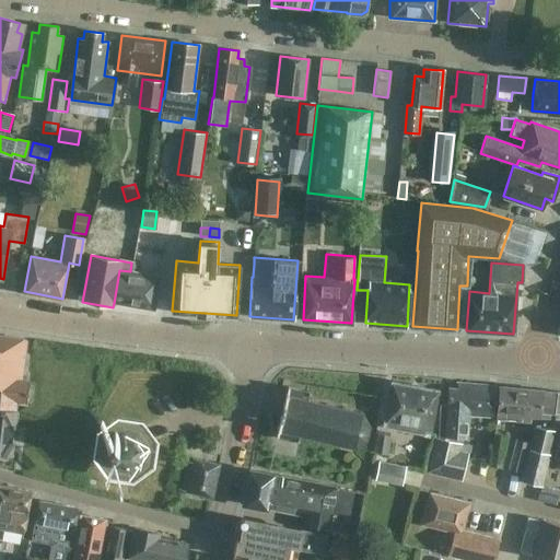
[(119,270),(114,303),(154,311),(160,277),(130,271),(119,270)]
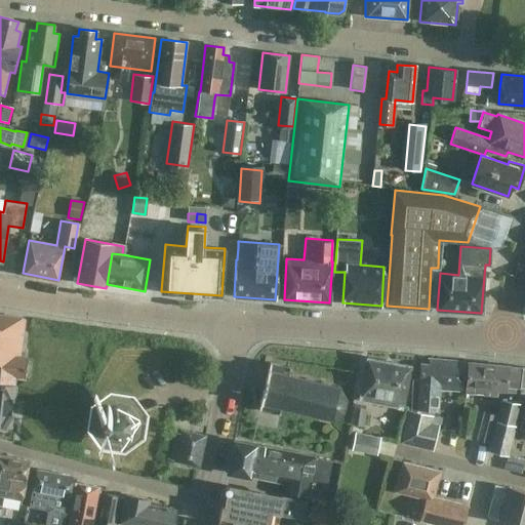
[(0,425),(10,427),(15,378),(26,378),(28,358),(21,357),(25,318),(0,314),(0,425)]
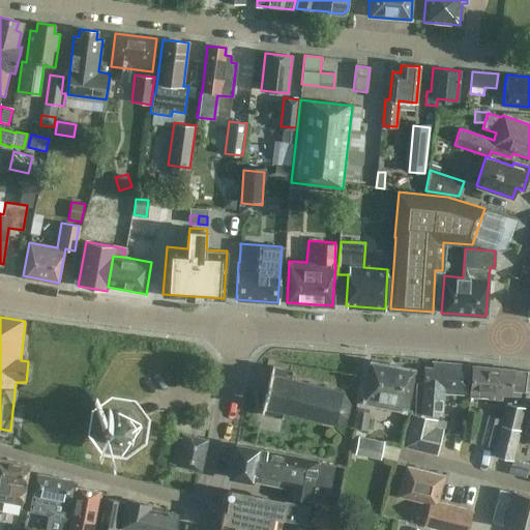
[(414,369),(371,360),(363,403),(407,410),(414,369)]
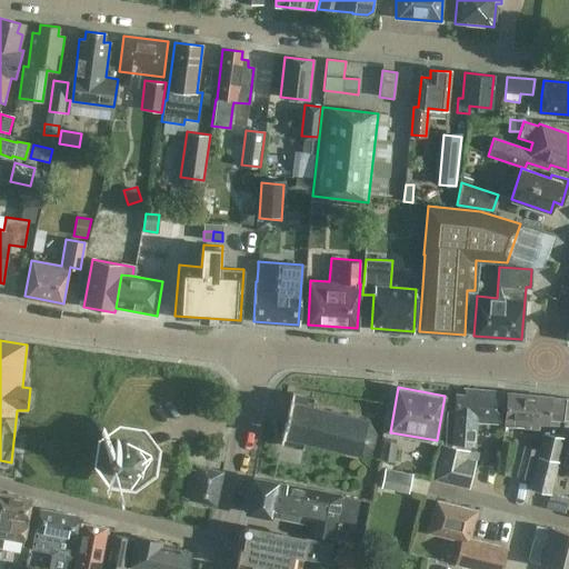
[(502,391),(465,388),(465,395),(456,395),(455,412),(447,411),(445,445),(475,447),(476,422),(500,423),(502,391)]
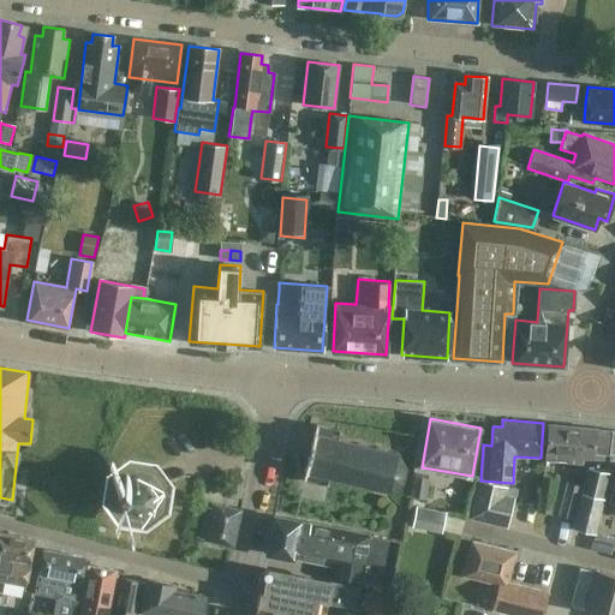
[(310,452),(303,478),(327,484),(328,477),(388,491),(401,482),(406,465),(399,452),(339,437),(340,430),(336,429),(316,424),(310,452)]
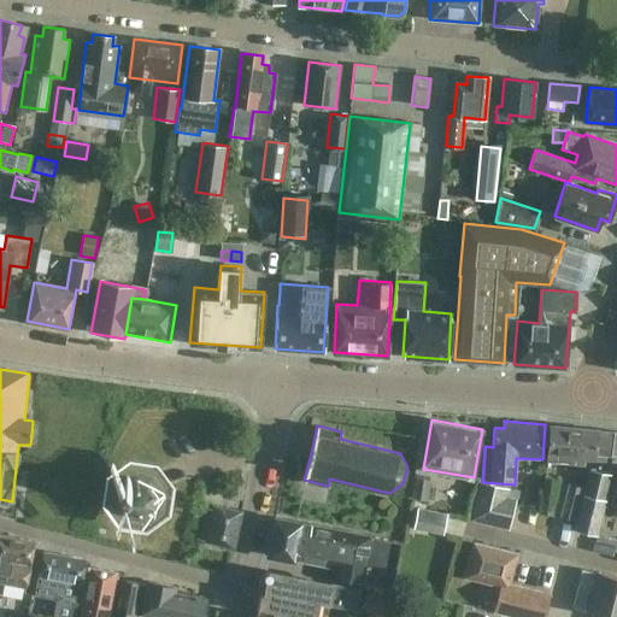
[(616,432),(551,425),(546,460),(568,463),(568,464),(583,466),(585,459),(594,460),(595,454),(611,456),(611,454),(616,456),(616,432)]
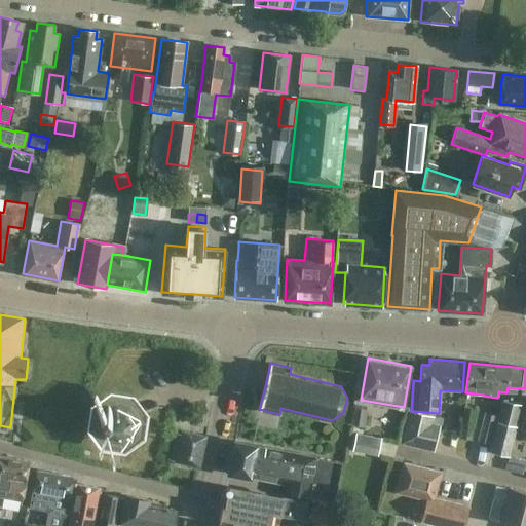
[(114,439),(123,439),(135,429),(138,416),(133,408),(127,402),(111,400),(98,410),(96,424),(107,438),(114,439)]
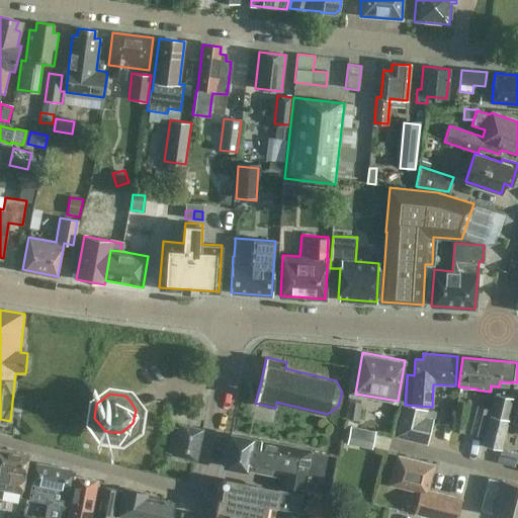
[(509,419),(514,398),(495,394),(489,414),(482,444),(501,449),(508,419),(509,419)]
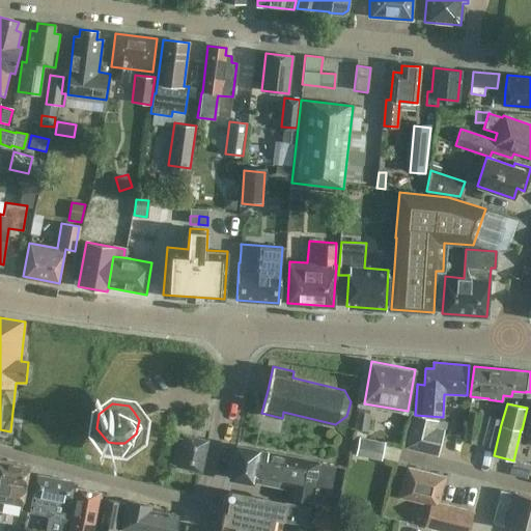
[(367,431),(370,414),(358,412),(355,429),(367,431)]
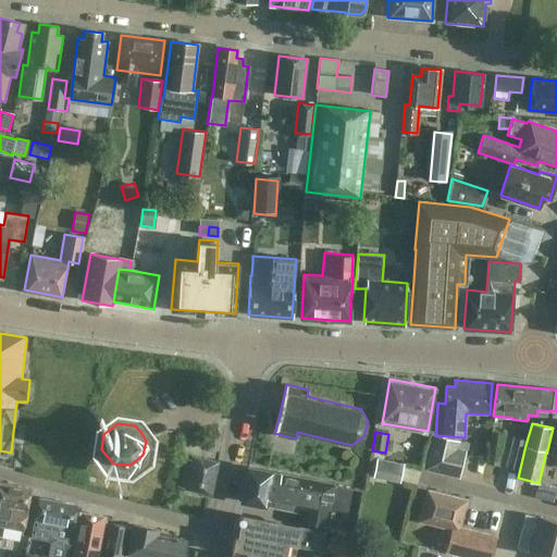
[(459,442),(433,435),(425,470),(460,479),(467,452),(458,449),(459,442)]
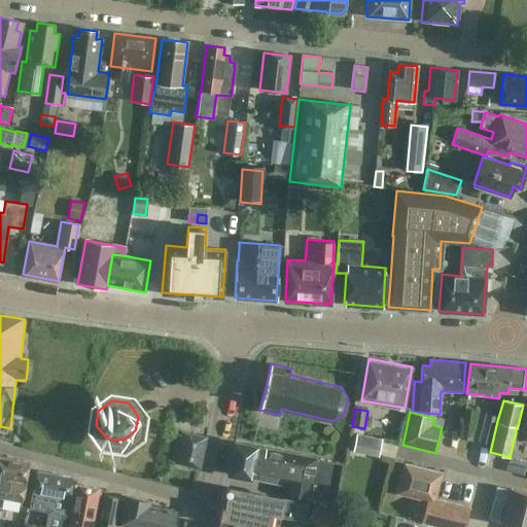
[(485,414),(478,443),(490,446),(497,416),(485,414)]
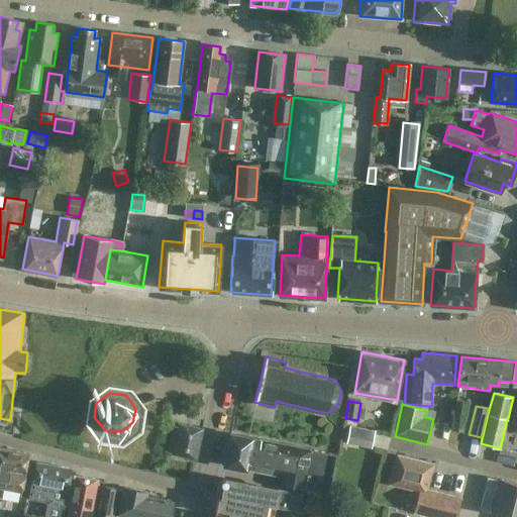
[(196,458),(198,445),(200,437),(202,428),(178,423),(177,426),(169,424),(164,451),(172,453),(196,458)]
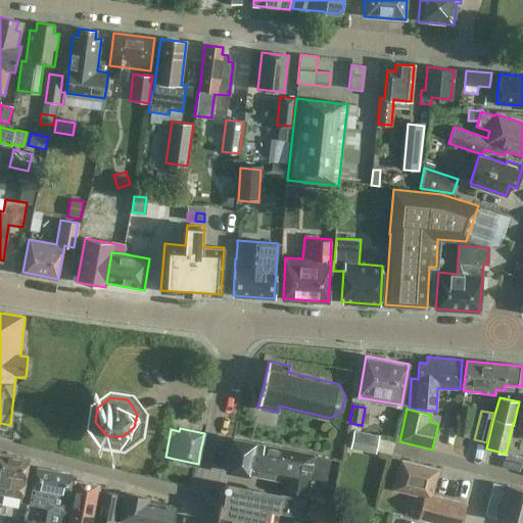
[(379,435),(354,429),(350,447),(375,453),(379,435)]
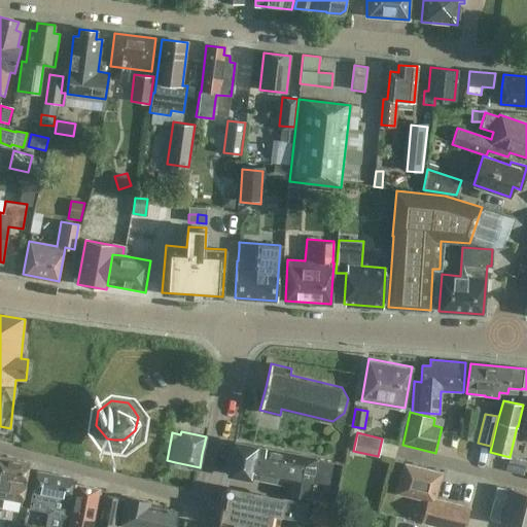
[(335,503),(343,464),(315,458),(235,442),(227,472),(288,486),(286,494),(307,498),(335,503)]
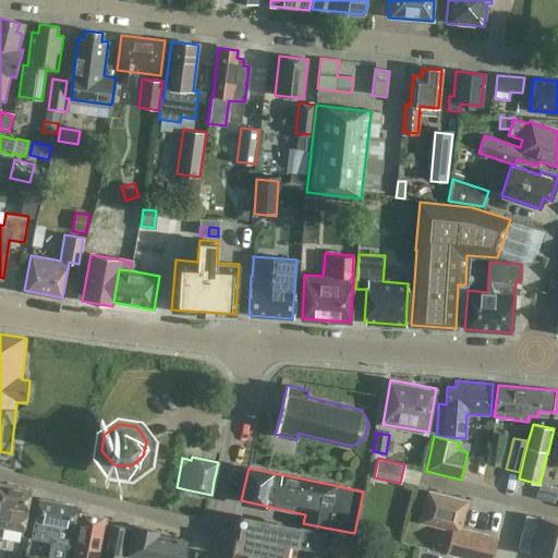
[(31,489),(0,483),(0,525),(23,531),(31,489)]
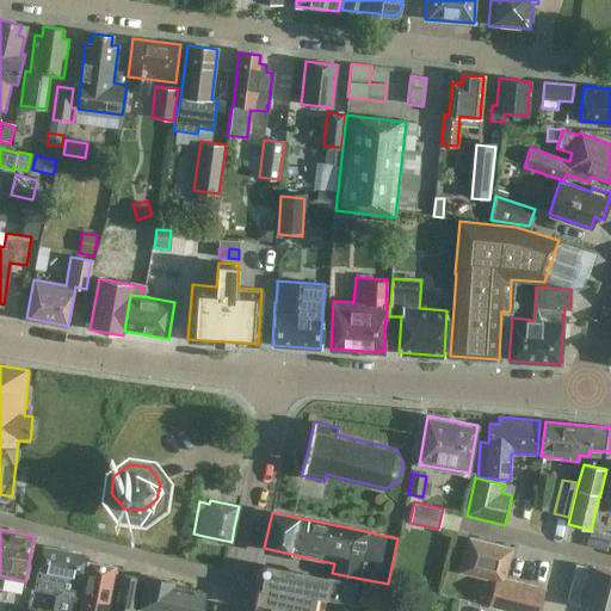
[(606,551),(610,535),(591,530),(586,547),(606,551)]
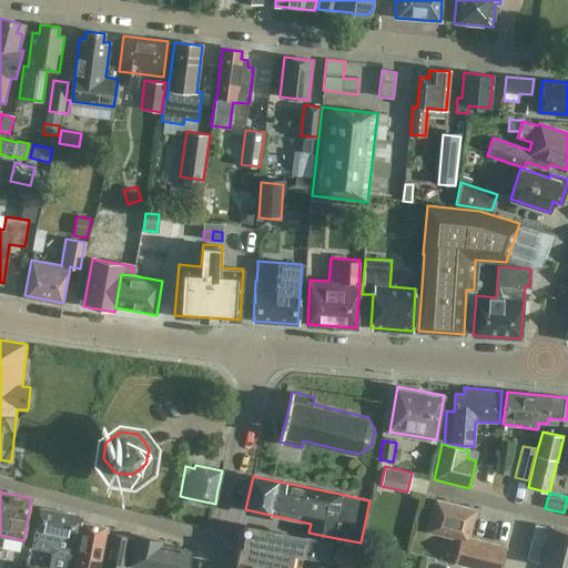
[(499,567),(505,546),(468,537),(475,510),(435,500),(427,531),(459,539),(454,563),(476,567),(499,567)]
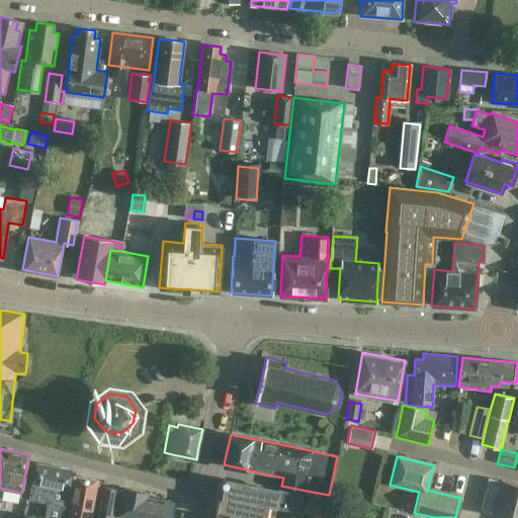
[(44,517),(63,517),(65,507),(66,507),(70,489),(69,488),(72,469),(36,463),(32,482),(31,482),(27,500),(47,504),(44,517)]
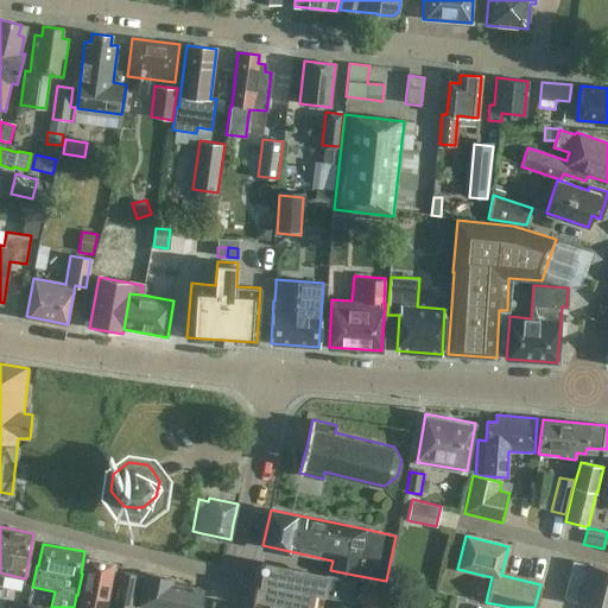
[(87,558),(77,607),(106,607),(115,564),(87,558)]
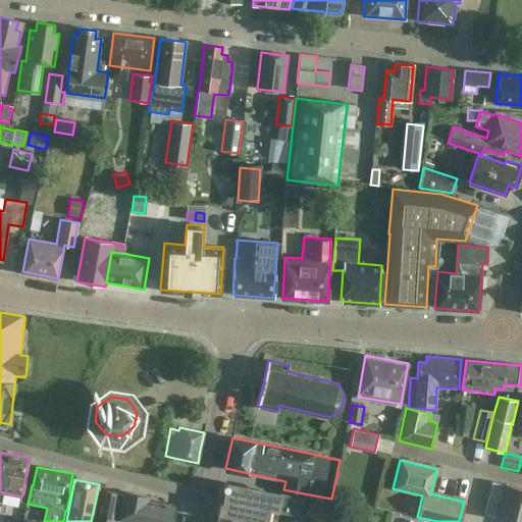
[(513,521),(521,488),(504,483),(504,484),(491,481),(483,513),(496,516),(496,517),(505,519),(504,521),(513,521)]
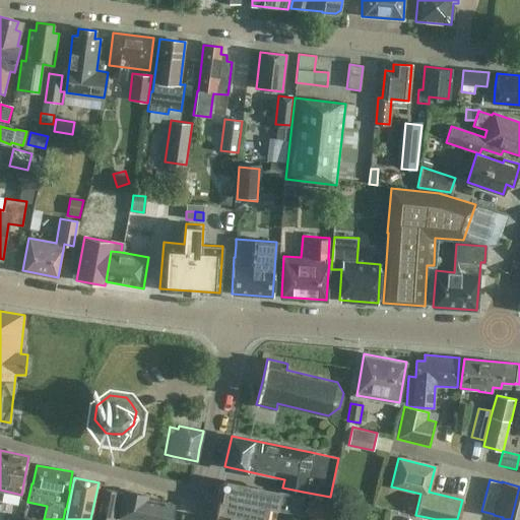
[(303,496),(281,491),(225,480),(223,481),(221,483),(222,485),(223,486),(221,498),(219,498),(215,514),(229,516),(246,519),(264,519),(267,505),(277,507),(300,511),(303,496)]
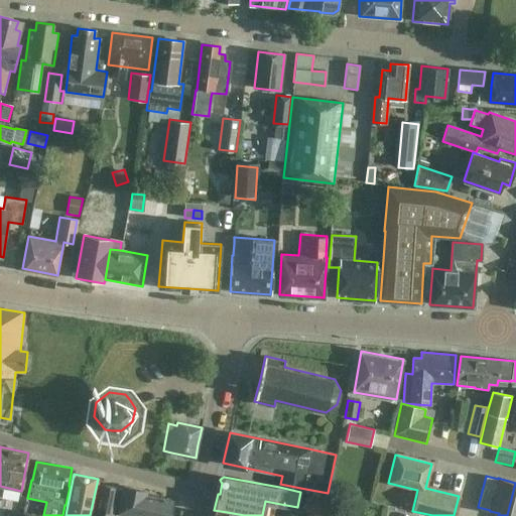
[(515,515),(515,482),(515,483),(507,515),(515,515)]
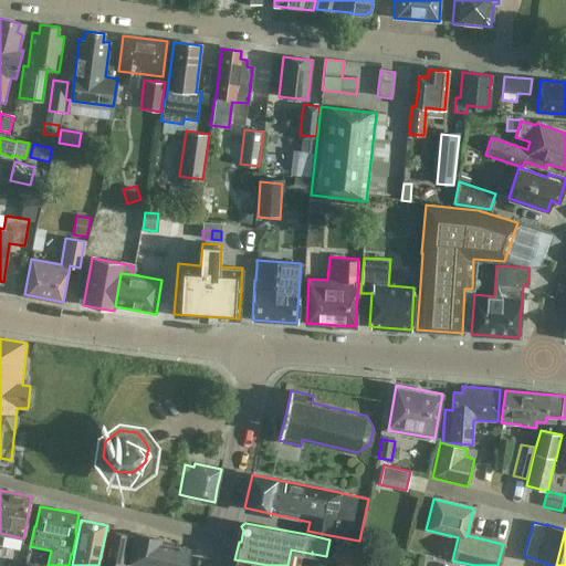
[(123,565),(130,536),(112,532),(104,564),(114,565),(123,565)]
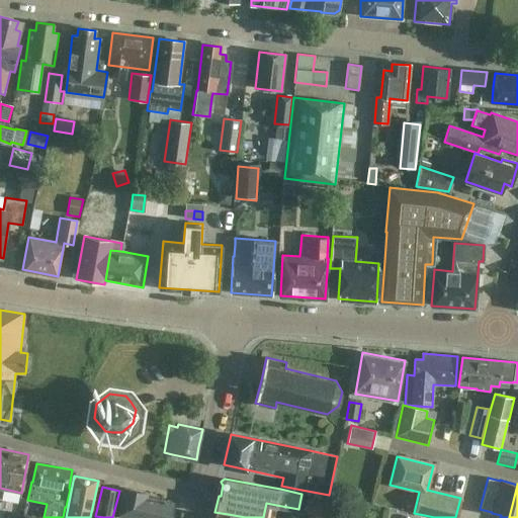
[(117,515),(132,517),(170,517),(174,502),(147,497),(148,493),(123,488),(117,515)]
